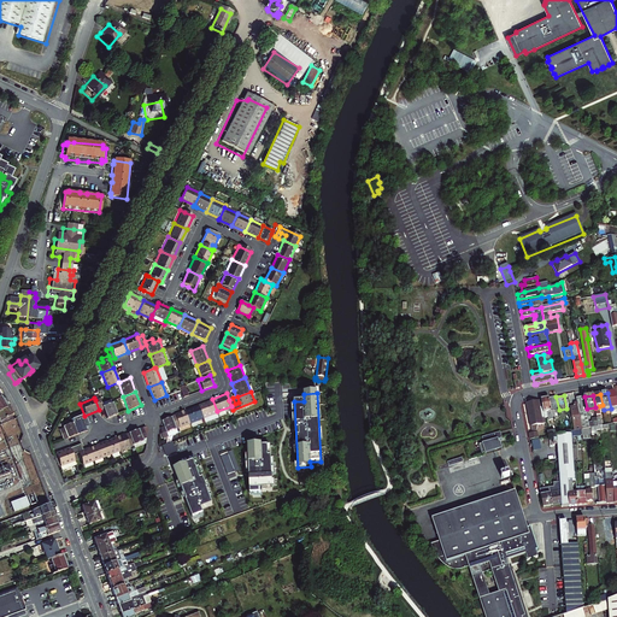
[(552,417),(553,417),(550,398),(541,399),(541,400),(545,418),(548,417),(548,421),(553,421),(552,417)]
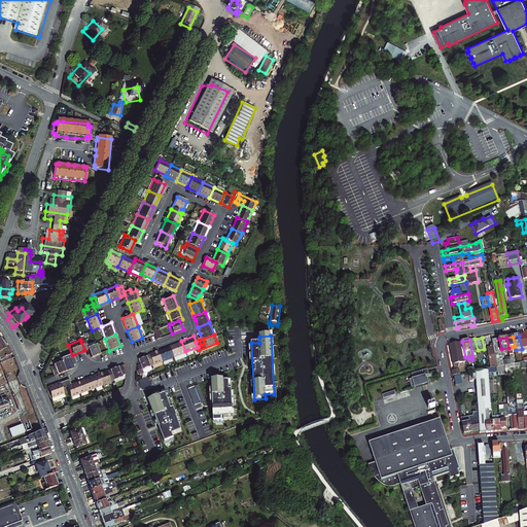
[(100,354),(96,344),(88,347),(84,341),(81,342),(84,350),(88,349),(92,358),(100,354)]
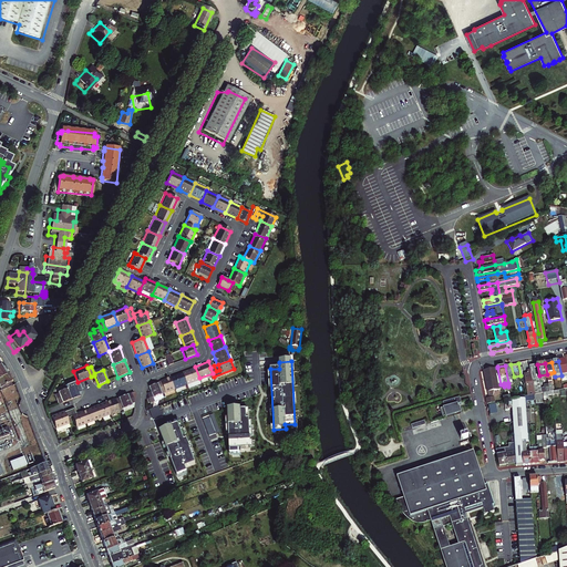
[(195,367),(183,371),(187,383),(189,388),(202,382),(199,378),(195,367)]
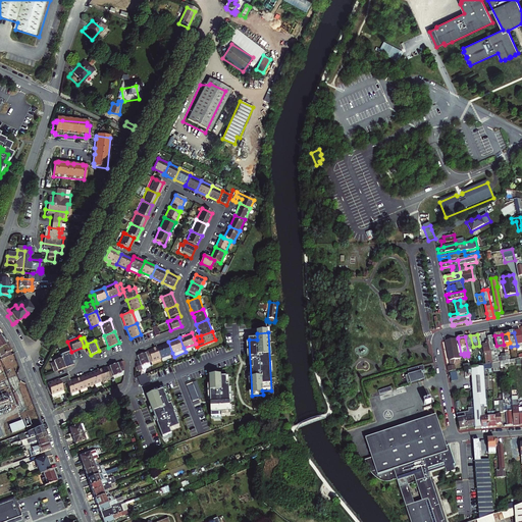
[(454,360),(462,358),(461,354),(458,338),(451,341),(454,360)]
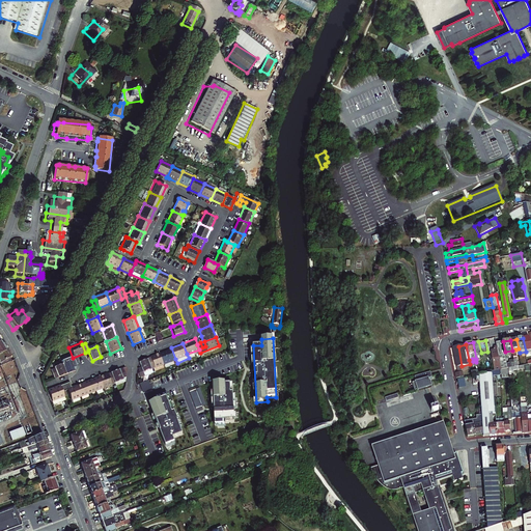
[(462,366),(458,346),(453,347),(456,367),(457,371),(463,370),(462,366)]
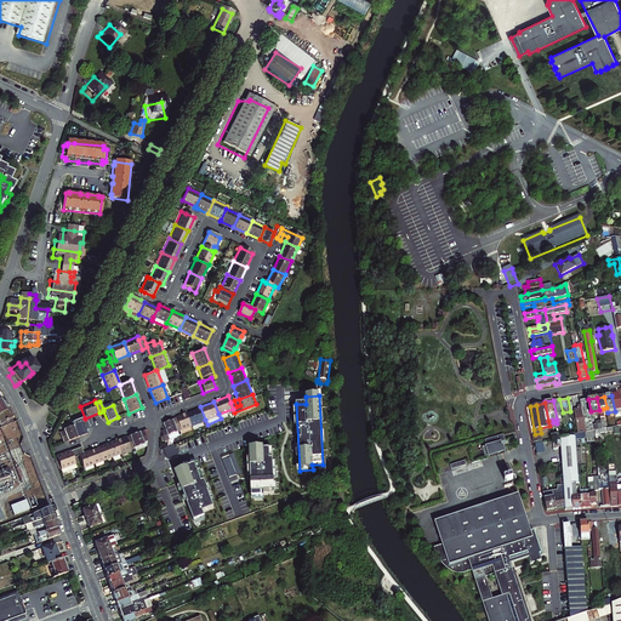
[(574,409),(579,433),(586,432),(582,412),(581,405),(579,405),(579,409),(574,409)]
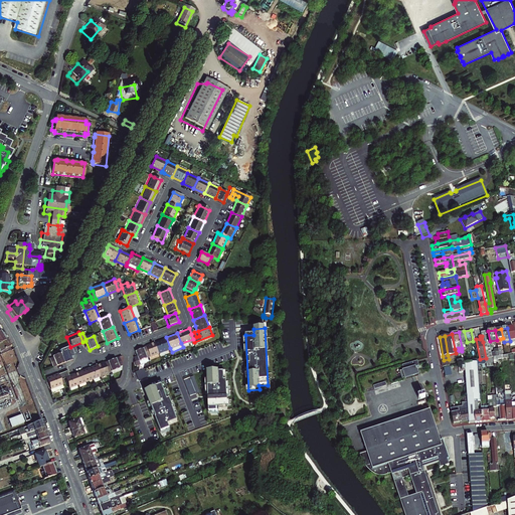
[(2,351),(11,347),(6,337),(0,340),(0,346),(1,348),(2,351)]
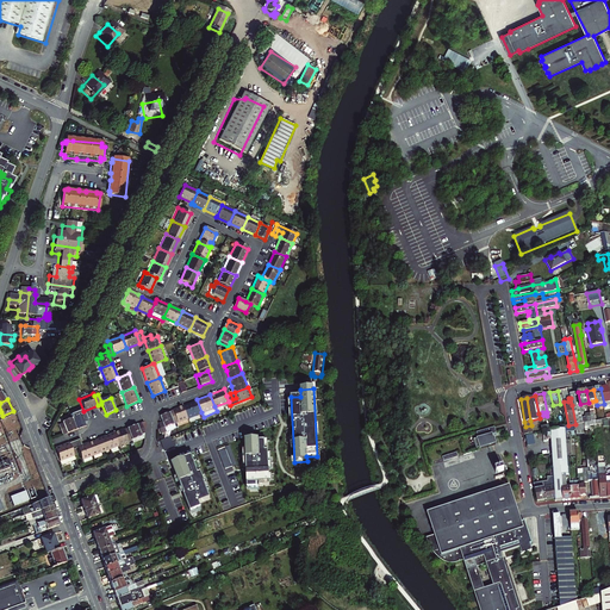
[(197,399),(184,405),(188,417),(201,412),(197,399)]
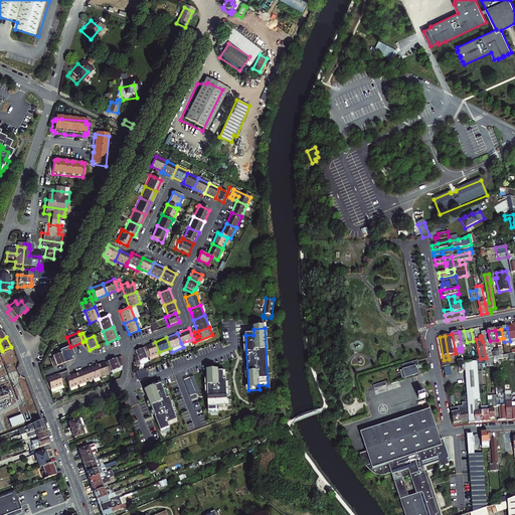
[(155,342),(143,346),(144,347),(147,356),(151,355),(159,352),(155,342)]
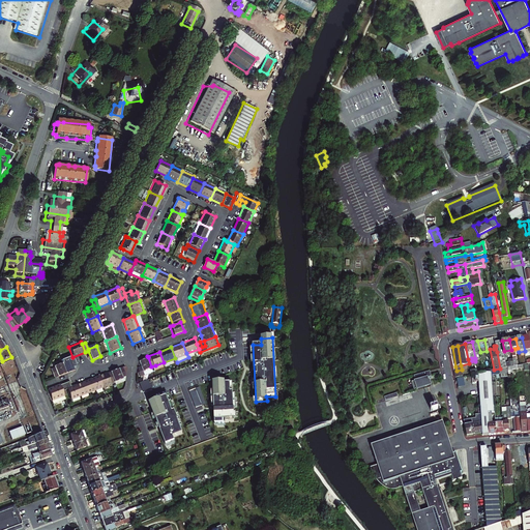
[(62,363),(66,374),(74,371),(72,367),(76,365),(72,357),(69,358),(69,360),(62,363)]
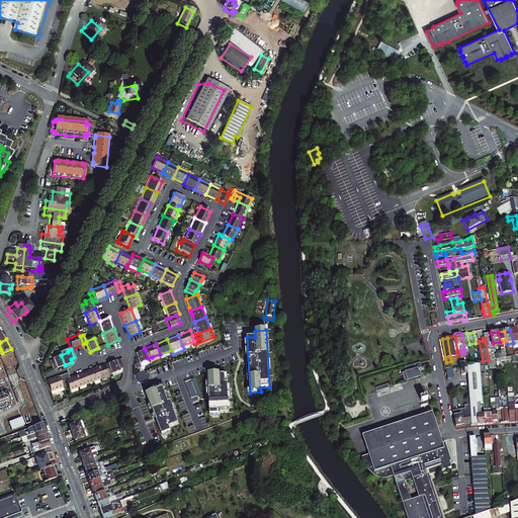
[(148,358),(145,349),(137,352),(138,357),(135,358),(139,367),(150,362),(148,358)]
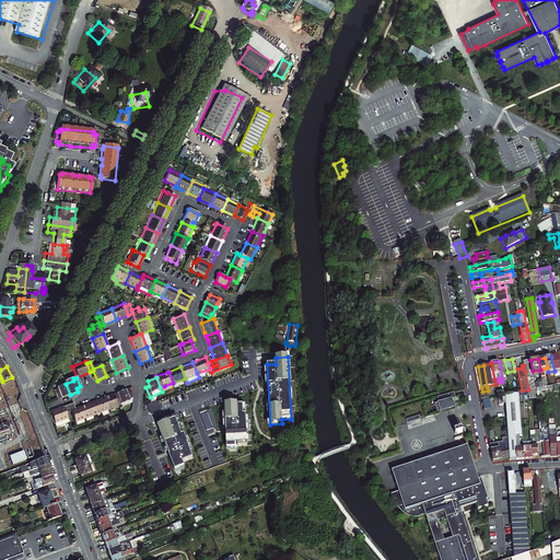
[(57,389),(54,391),(57,399),(70,395),(66,384),(56,387),(57,389)]
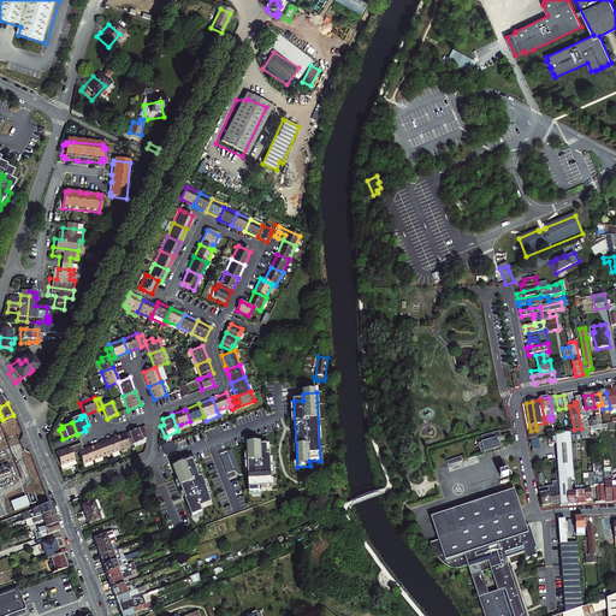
[(147,427),(144,426),(142,427),(129,432),(134,444),(143,440),(142,438),(146,437),(144,436),(146,436),(147,427)]
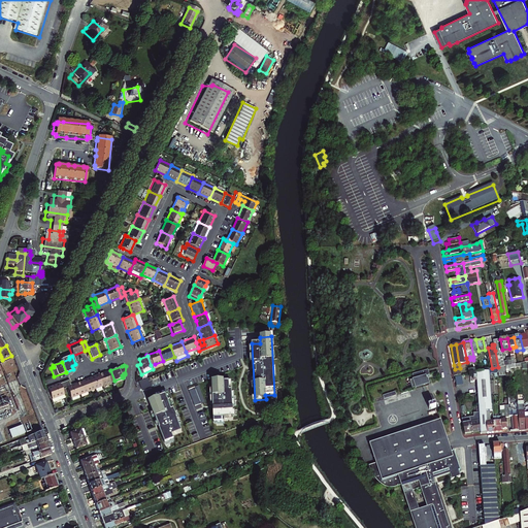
[(430,374),(428,369),(413,374),(415,380),(410,381),(413,389),(415,388),(416,389),(430,385),(428,378),(427,378),(426,376),(430,374)]
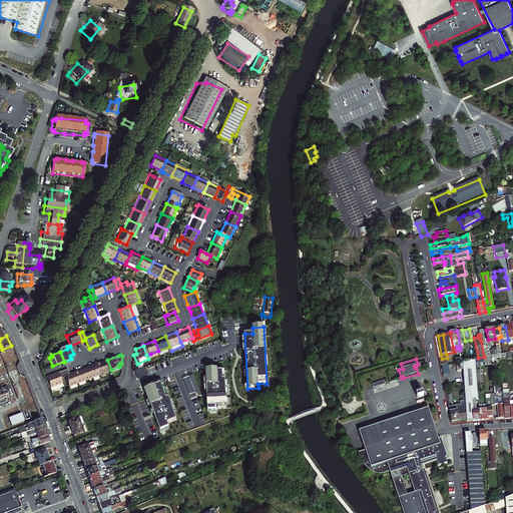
[(107,360),(96,364),(100,375),(111,371),(111,370),(107,360)]
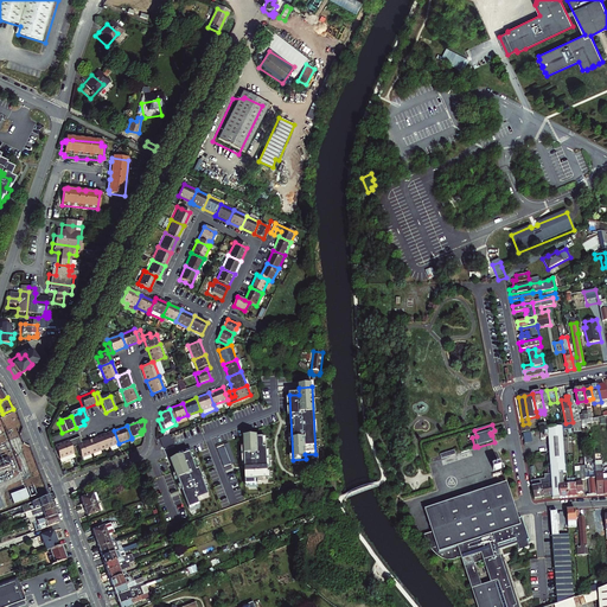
[(550,461),(551,474),(553,497),(553,498),(560,498),(558,473),(562,473),(566,473),(562,427),(548,427),(549,435),(549,443),(549,452),(550,461)]
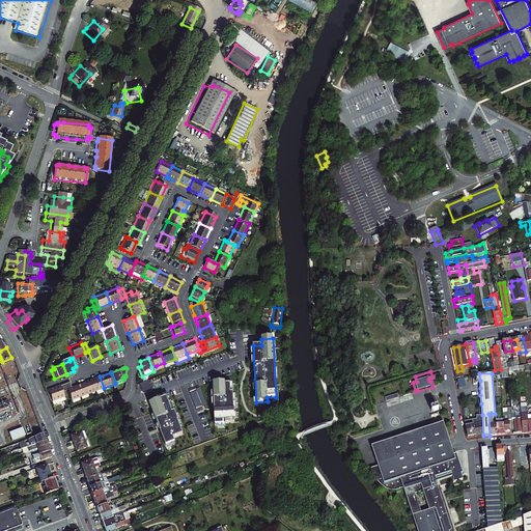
[(104,388),(100,376),(88,382),(92,393),(104,388)]
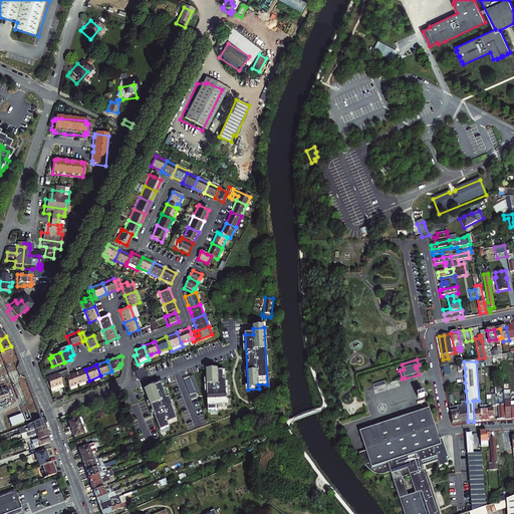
[(111,371),(112,373),(121,370),(121,365),(121,364),(118,365),(119,367),(111,370),(111,371)]
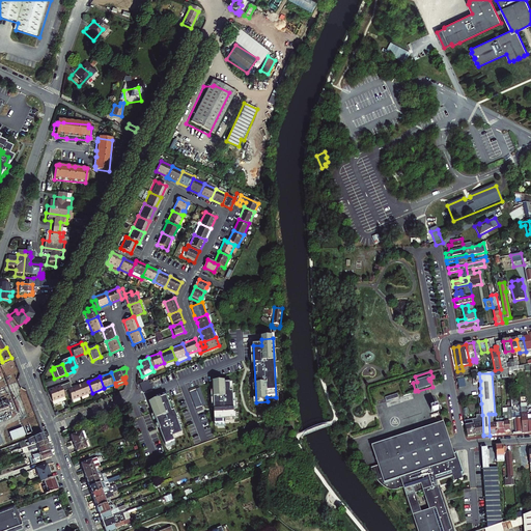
[(139,383),(142,391),(151,388),(147,380),(139,383)]
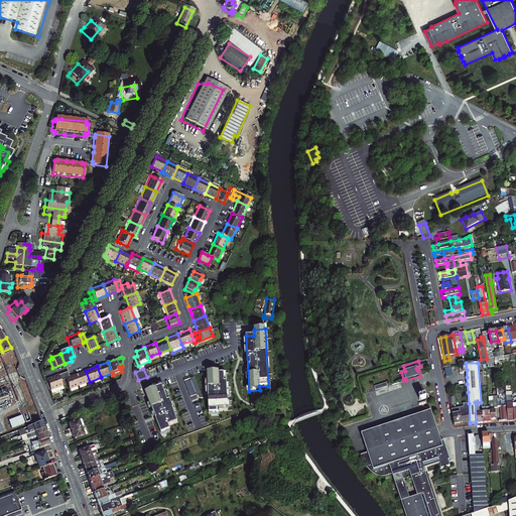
[(86,371),(75,375),(79,386),(90,382),(86,371)]
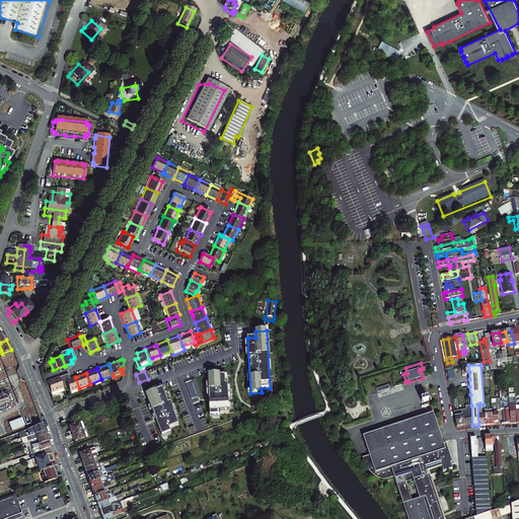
[(60,377),(62,383),(67,381),(71,391),(79,388),(75,377),(69,379),(67,374),(60,377)]
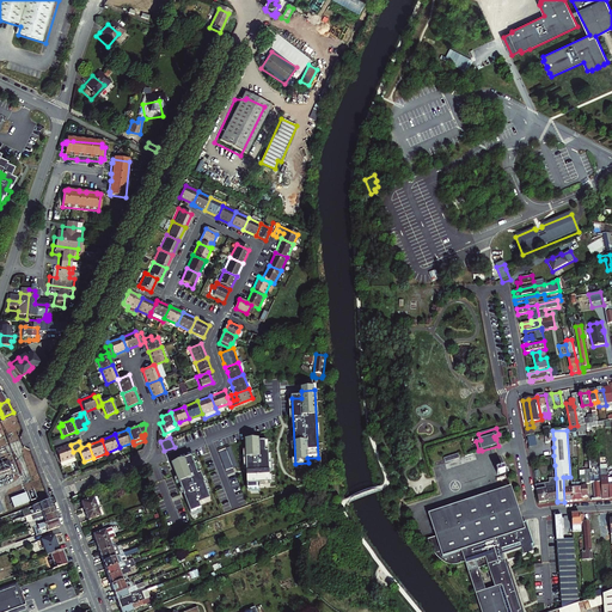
[(259,441),(245,441),(248,490),(257,490),(257,493),(259,491),(259,488),(270,488),(268,442),(259,444),(259,441)]
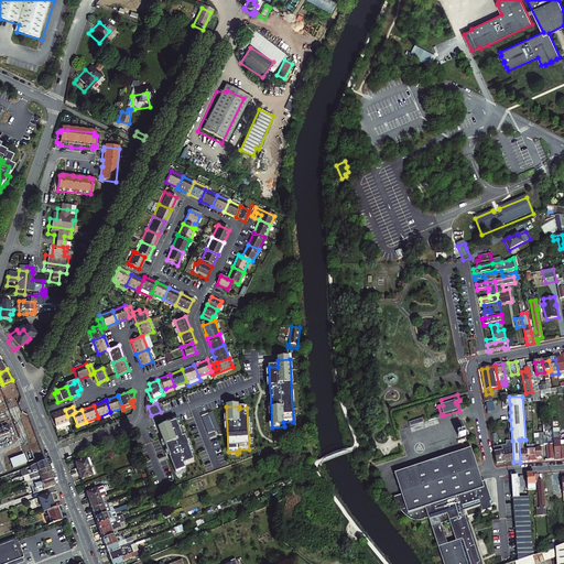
[(71,423),(67,416),(65,410),(61,411),(54,413),(60,427),(71,423)]
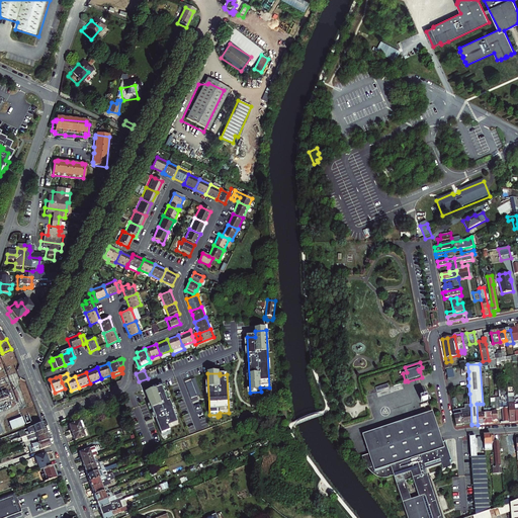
[(195,378),(185,382),(191,400),(201,396),(195,378)]
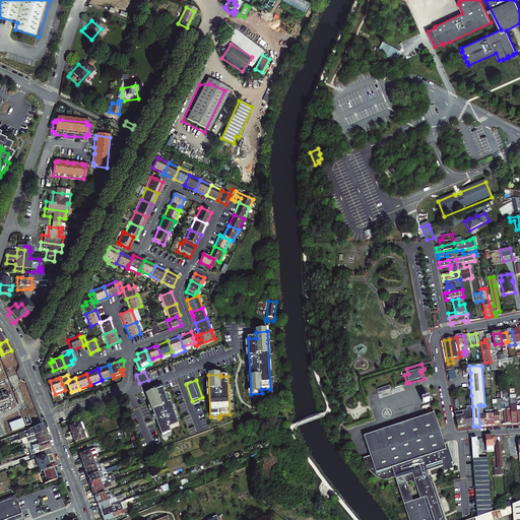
[(175,412),(165,388),(146,395),(156,423),(163,437),(171,434),(170,430),(179,426),(174,412),(175,412)]
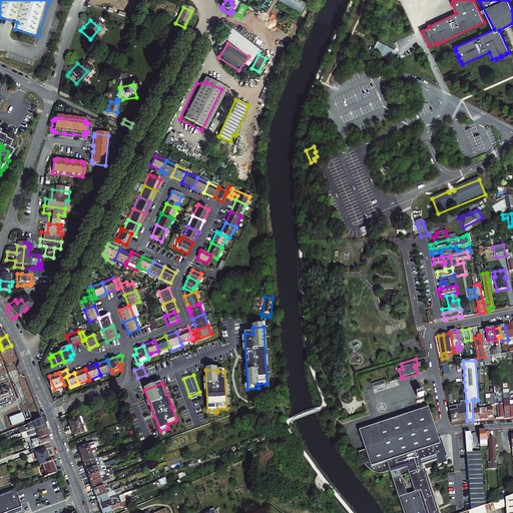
[(494,394),(495,405),(497,405),(498,419),(504,418),(503,401),(501,401),(500,383),(493,383),(494,394)]
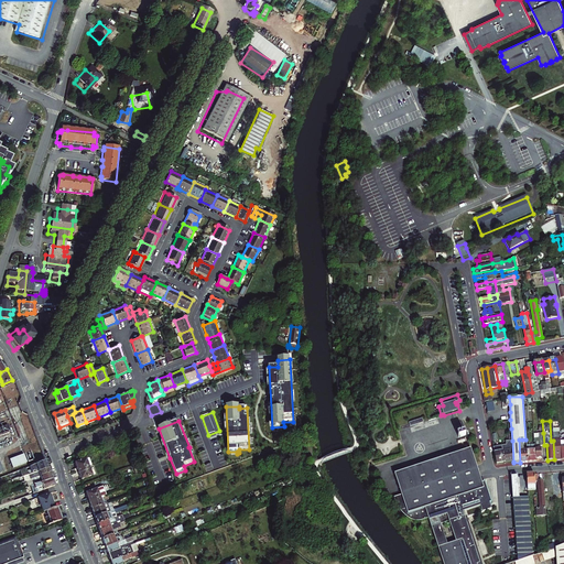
[(0,448),(13,444),(6,424),(0,426),(0,448)]
